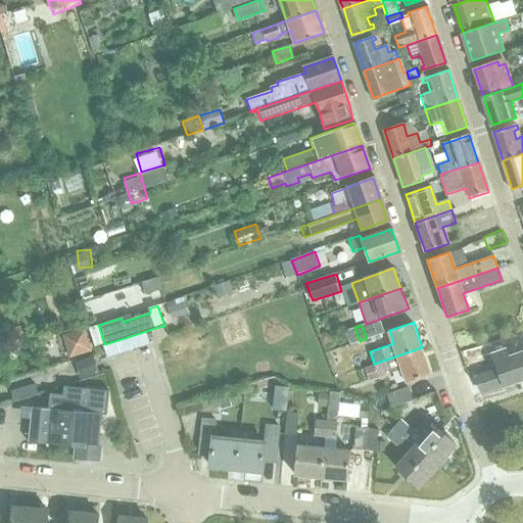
[(104,343),(99,328),(91,331),(96,345),(104,343)]
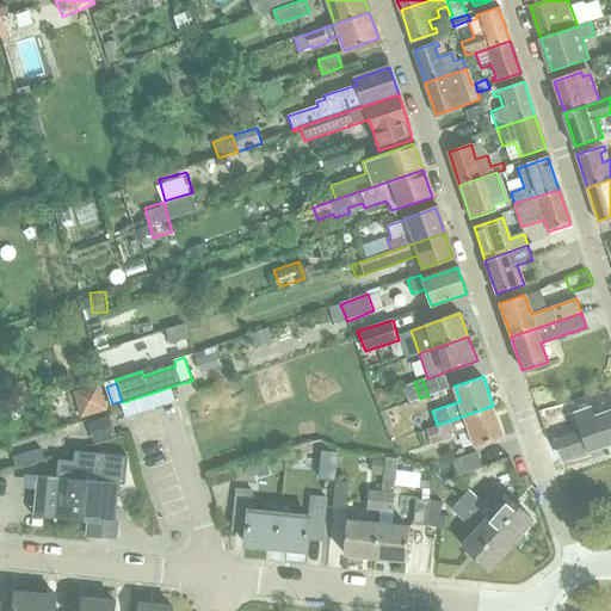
[(81,418),(109,411),(102,384),(74,393),(81,418)]
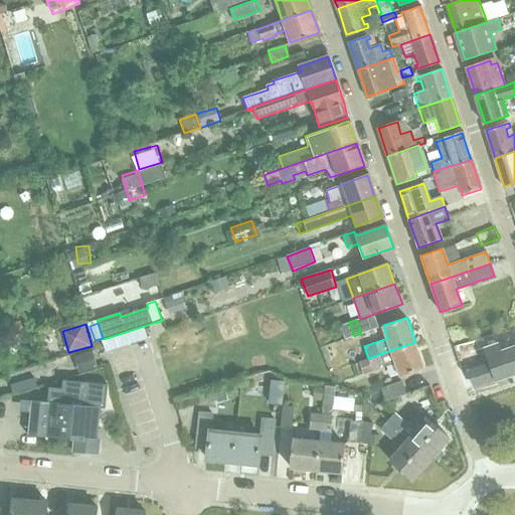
[(325,343),(331,357),(343,352),(337,338),(325,343)]
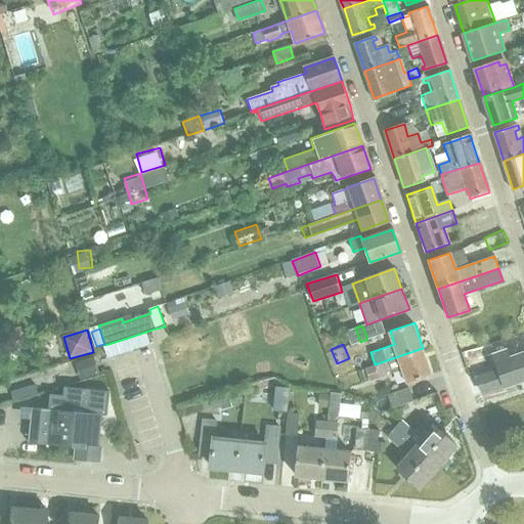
[(423,348),(375,364),(366,367),(370,380),(402,367),(407,382),(432,374),(423,348)]
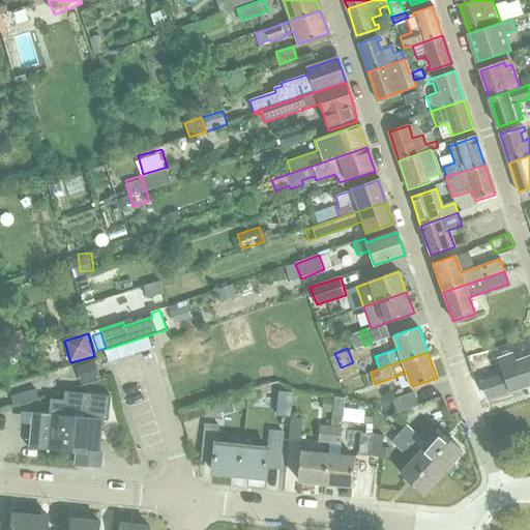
[(507,372),(496,376),(483,380),(489,398),(512,389),(512,387),(524,383),(525,385),(529,383),(529,358),(517,362),(520,373),(508,377),(507,372)]
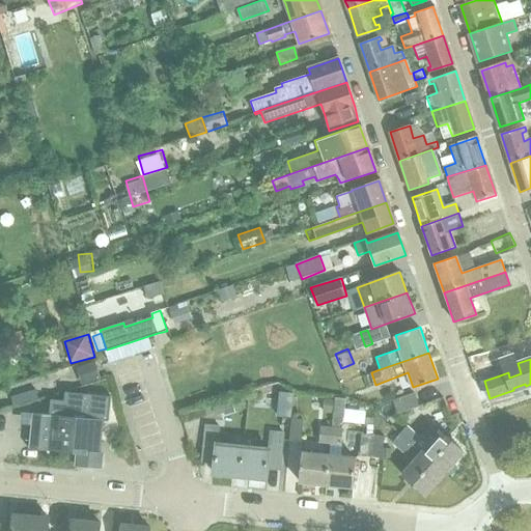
[(95,362),(76,367),(82,386),(101,380),(95,362)]
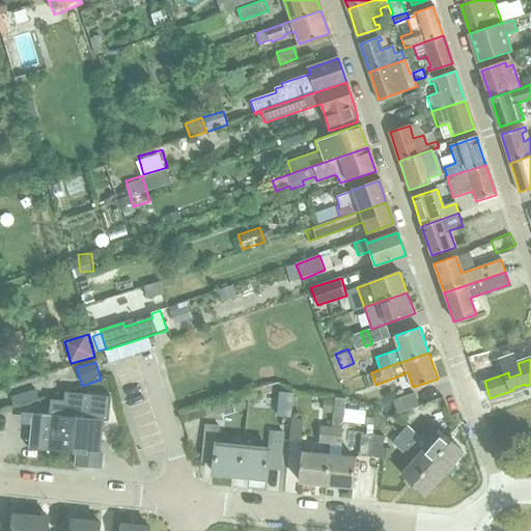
[(99,469),(103,421),(105,421),(109,422),(111,396),(65,392),(64,400),(51,399),(49,415),(34,413),(30,449),(76,454),(75,466),(99,469)]
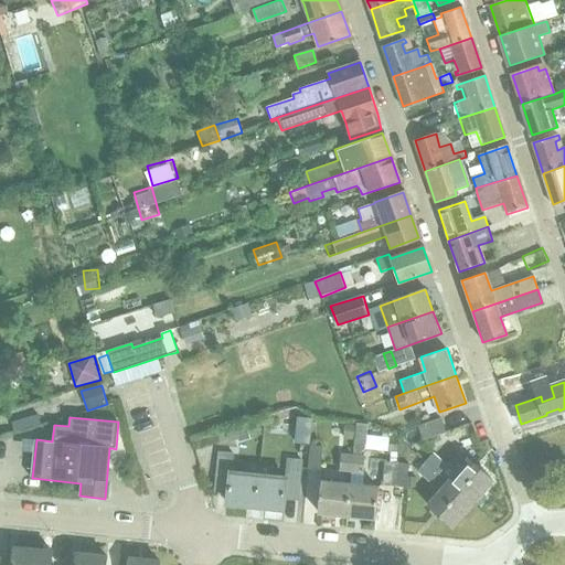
[(417,426),(422,439),(446,432),(440,417),(417,426)]
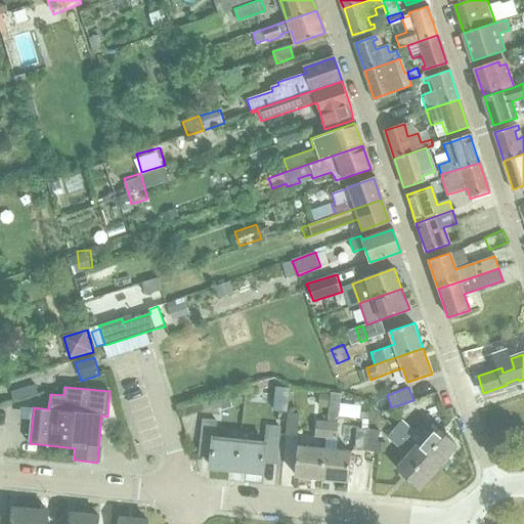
[(222,409),(244,403),(239,391),(218,397),(222,409)]
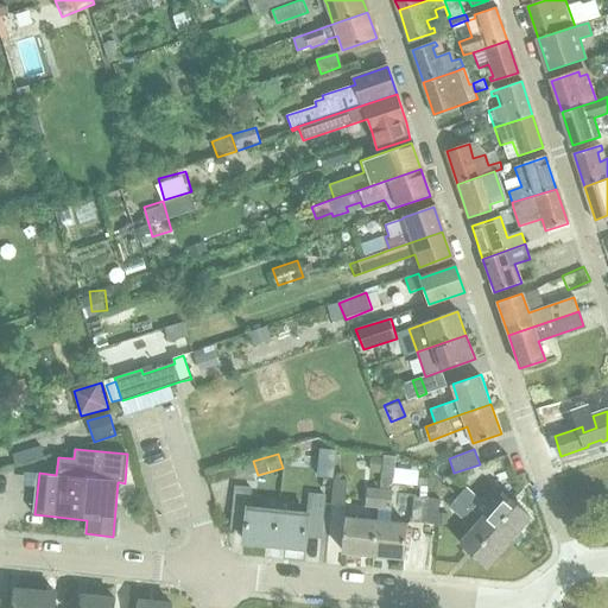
[(380,491),(388,491),(390,486),(392,486),(394,457),(382,456),(380,491)]
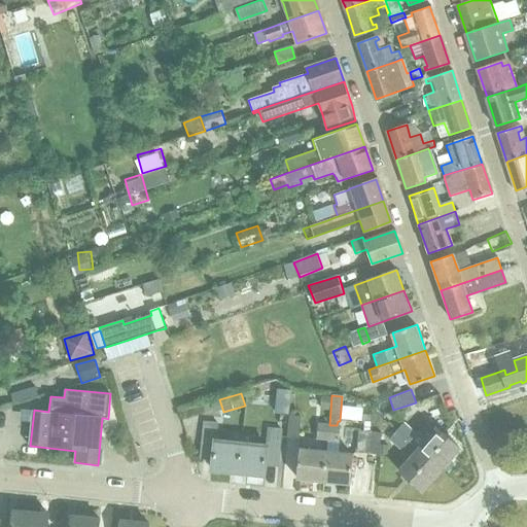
[(286,437),(296,438),(300,417),(288,416),(286,437)]
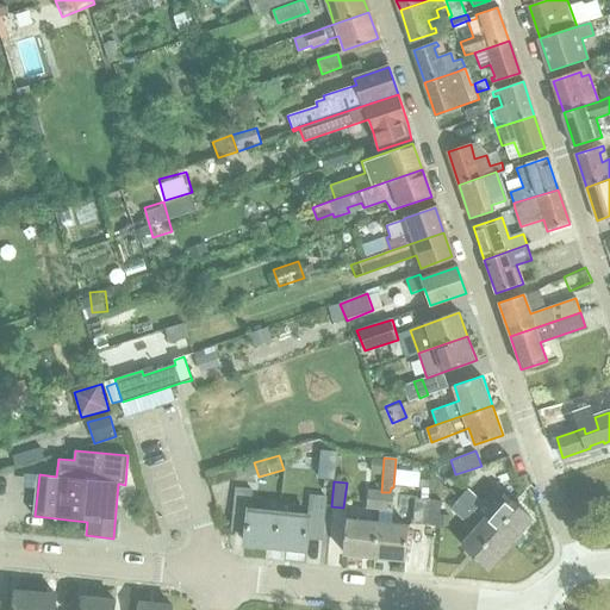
[(367,508),(379,510),(381,492),(369,490),(367,508)]
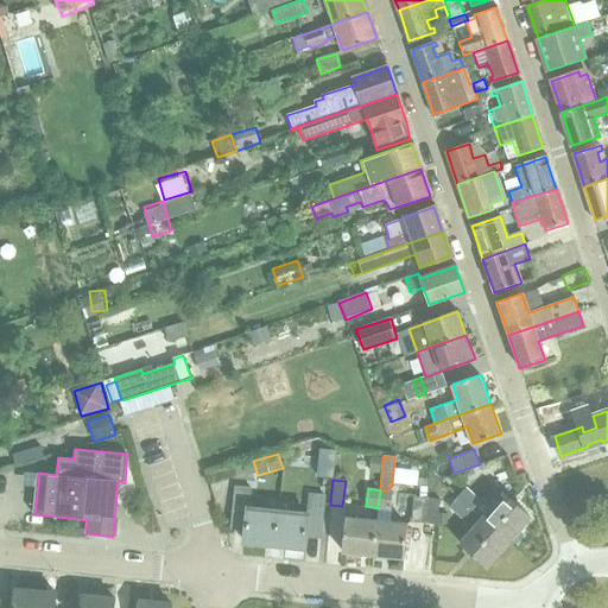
[(467,488),(457,498),(473,511),(481,500),(467,488)]
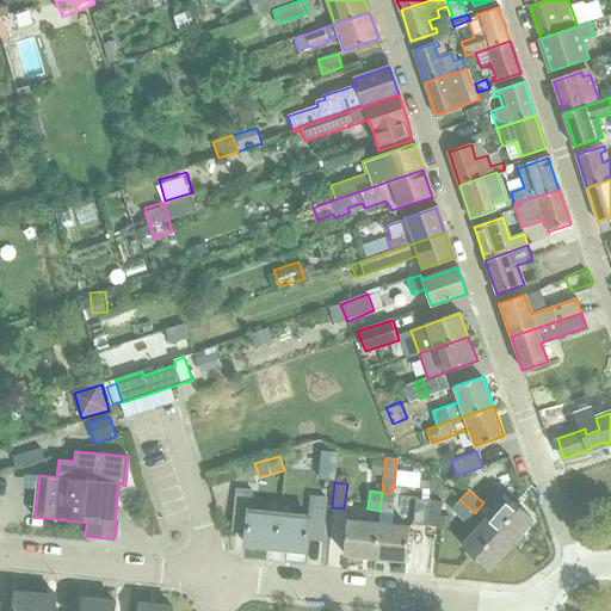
[(247,545),(276,549),(279,506),(267,505),(266,514),(250,512),(251,493),(236,492),(232,532),(247,535),(247,545)]
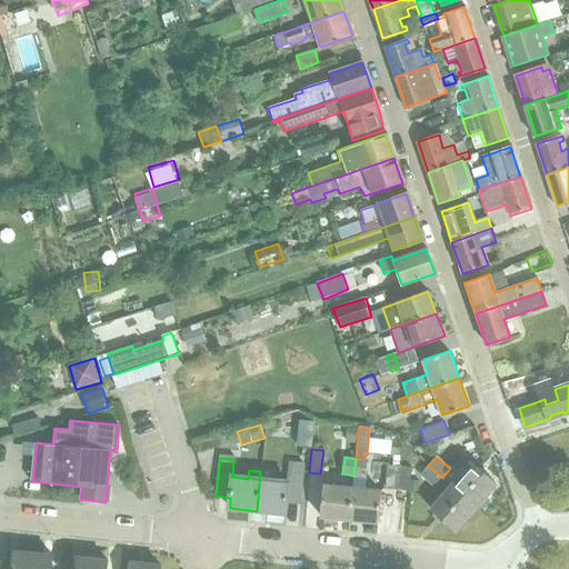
[(356,459),(353,476),(366,477),(368,460),(363,459),(356,459)]
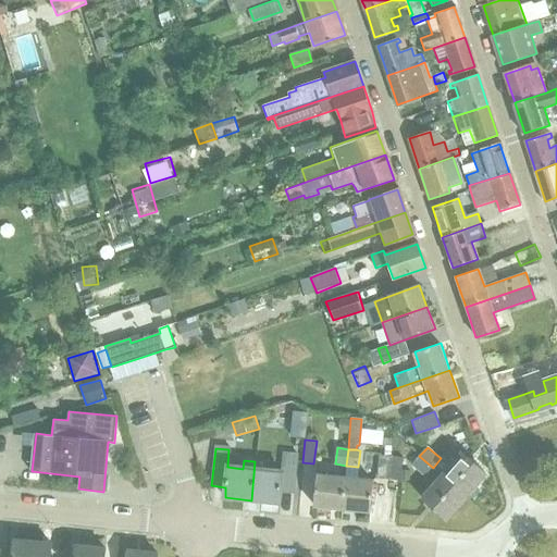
[(441,458),(433,468),(443,477),(469,500),(479,490),(474,487),(486,474),(463,454),(453,465),(443,456),(441,458)]
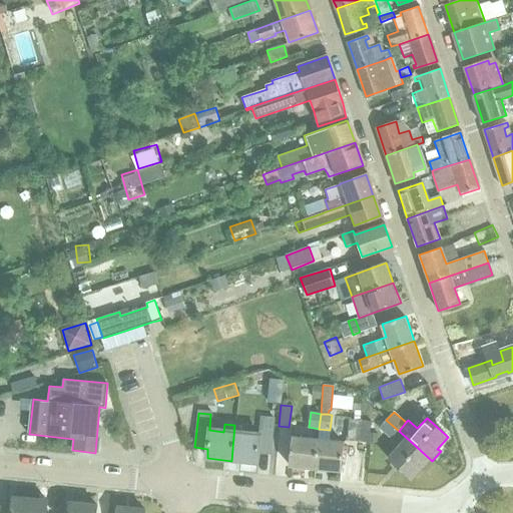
[(234,425),(231,461),(257,463),(258,454),(270,455),(274,420),(261,419),(259,435),(243,434),(244,426),(234,425)]
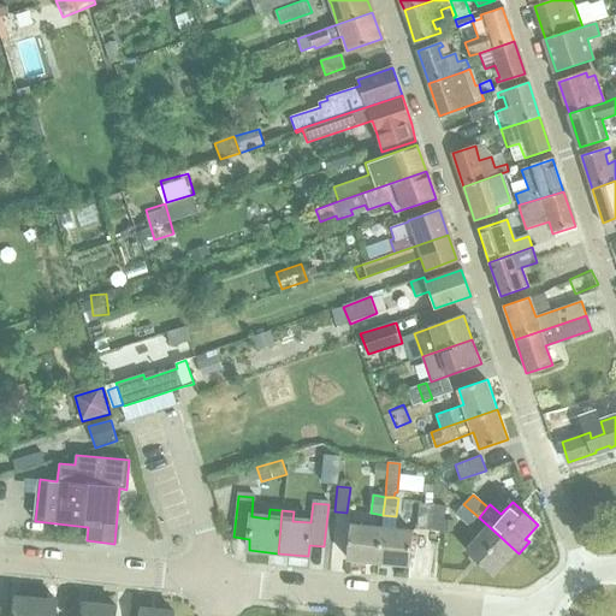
[(415,528),(428,529),(431,504),(419,503),(415,528)]
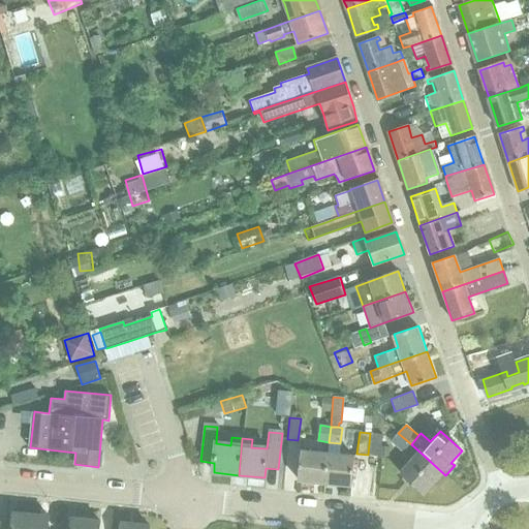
[(370,456),(379,457),(382,434),(372,433),(370,456)]
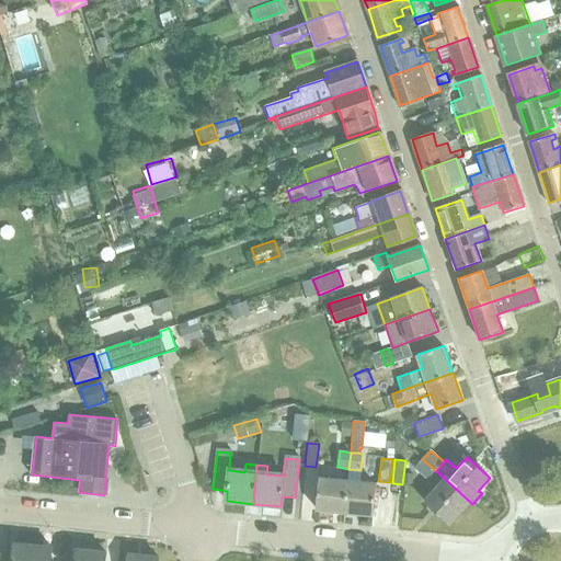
[(436,471),(422,459),(414,468),(428,480),(436,471)]
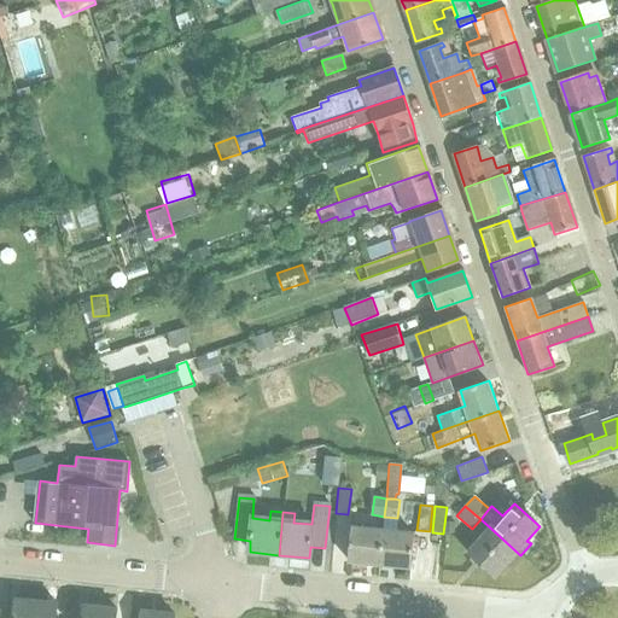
[(348,561),(379,565),(383,531),(351,528),(348,561)]
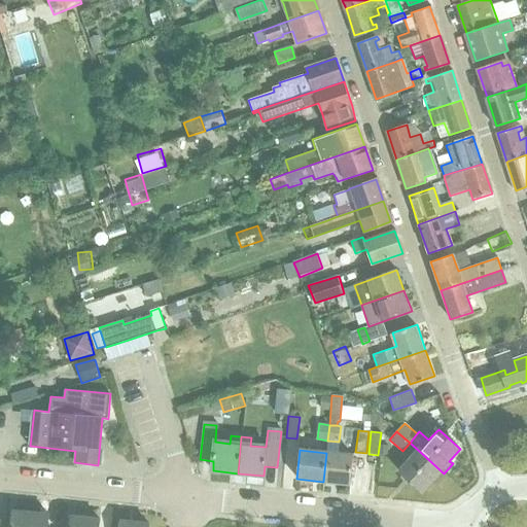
[(444,473),(419,451),(399,472),(422,492),(432,481),(435,483),(444,473)]
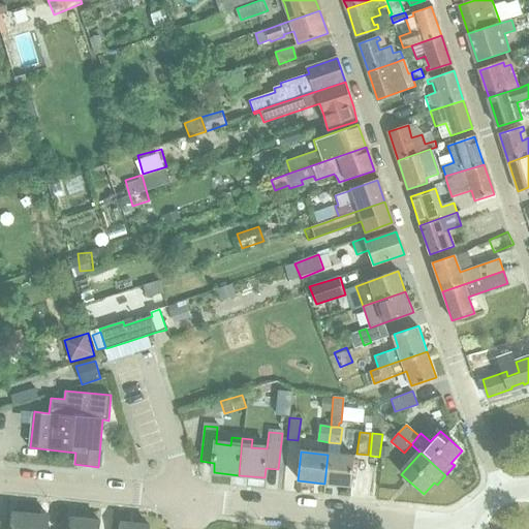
[(328,455),(324,484),(351,487),(354,458),(328,455)]
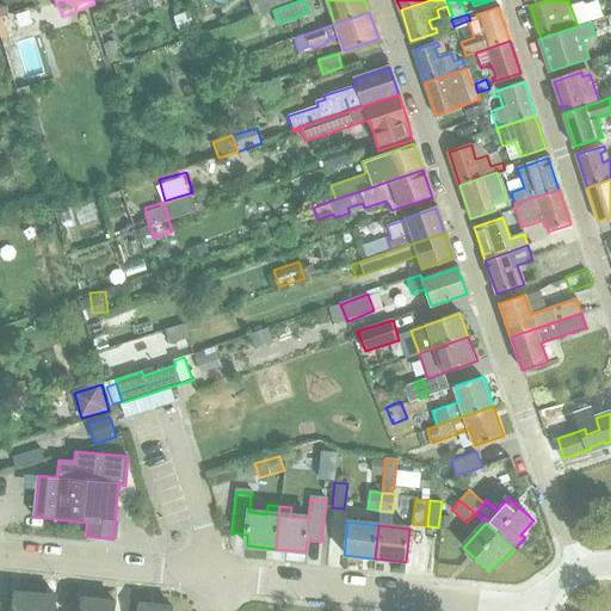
[(55,610),(57,596),(16,592),(13,610),(55,610)]
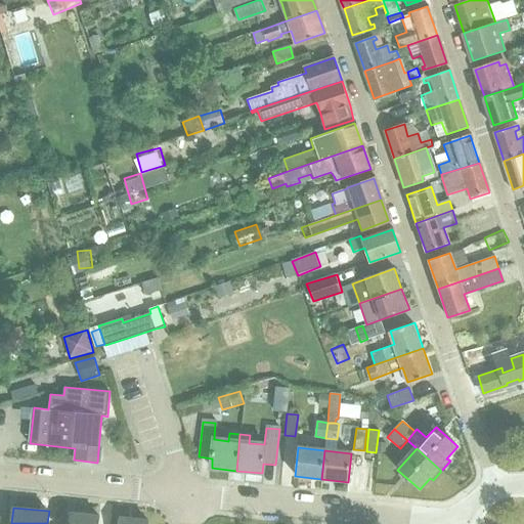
[(98,523),(100,516),(71,513),(70,523),(98,523)]
